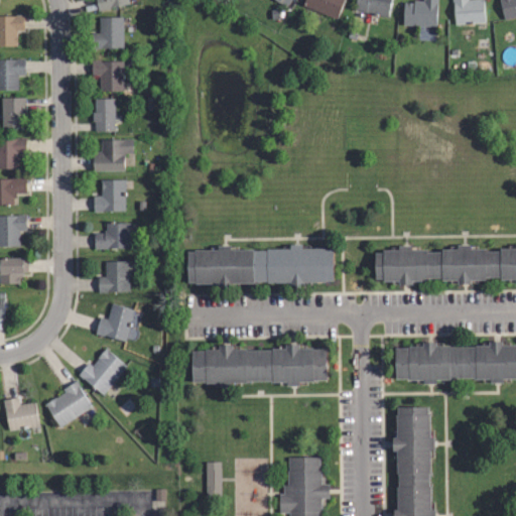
[(99,9),(97,0),(128,0),(129,3),(99,9)]
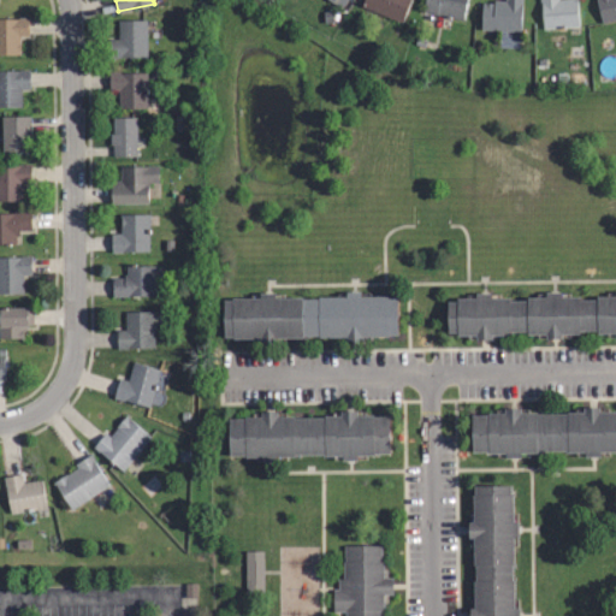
[(323,0),(338,12),(347,0),(323,0)]
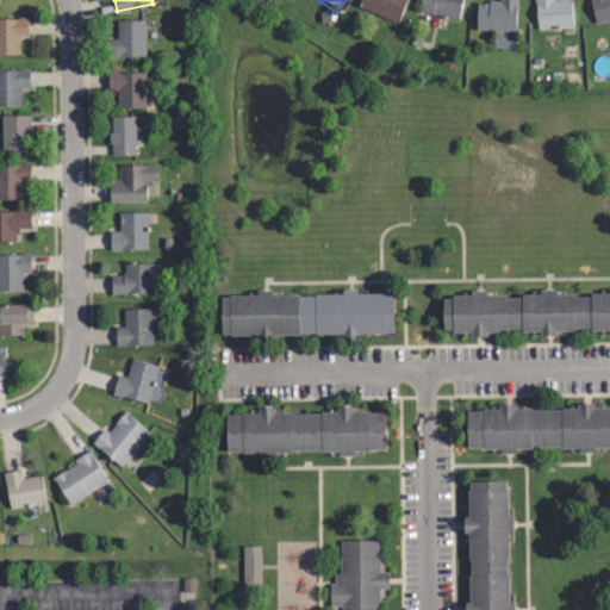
[(403,0),(394,18),(358,0),(403,0)]
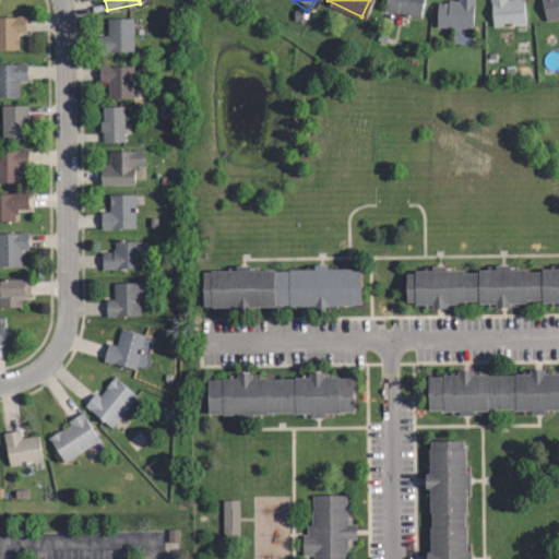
[(424,0),(420,18),(384,10),(385,0),(424,0)]
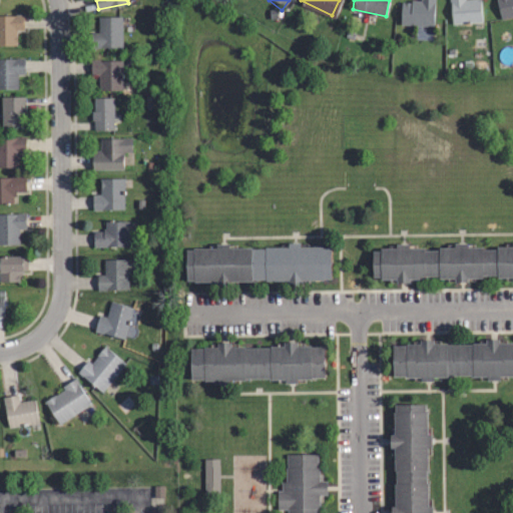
[(432,0),(432,24),(402,23),(402,1),(411,2),(411,0),(420,1),(420,0),(432,0)]
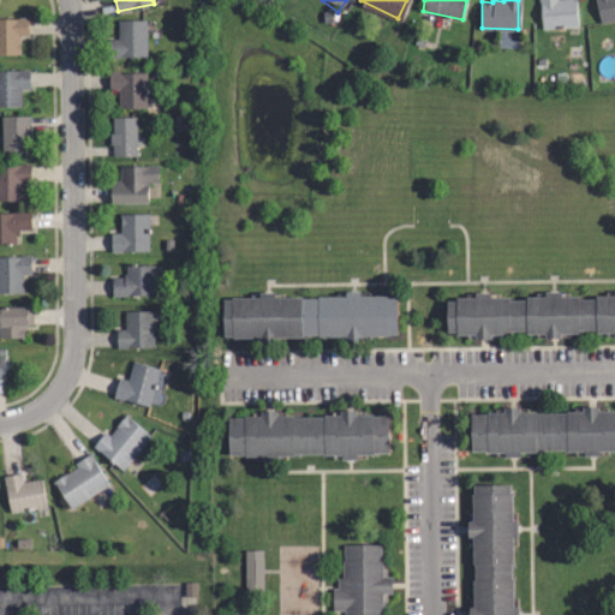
[(543,28),(542,0),(575,0),(577,27),(543,28)]
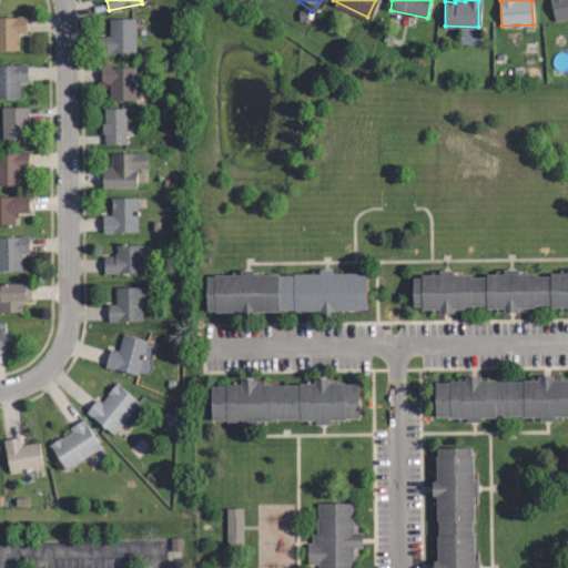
[(567,0),(567,16),(557,19),(551,0),(567,0)]
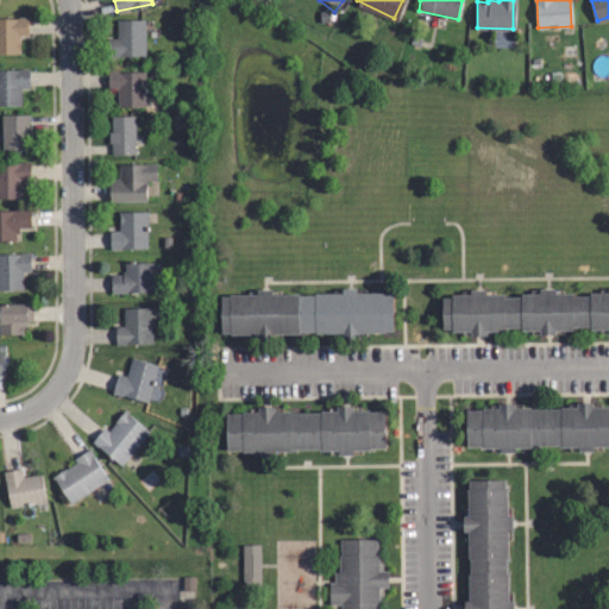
[(0,52),(0,19),(27,19),(27,35),(18,35),(19,52),(0,52)]
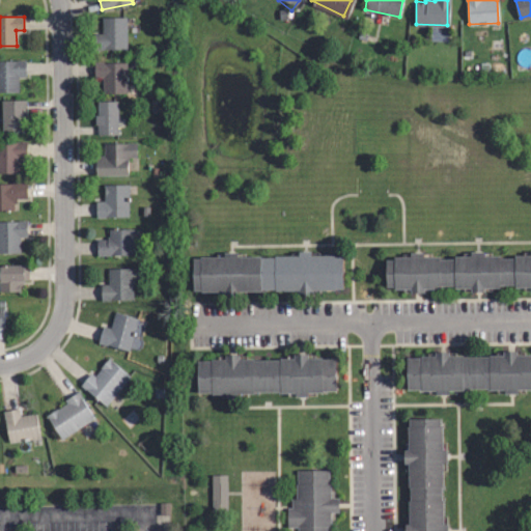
[(95,51),(94,34),(103,34),(102,20),(126,19),(127,50),(95,51)]
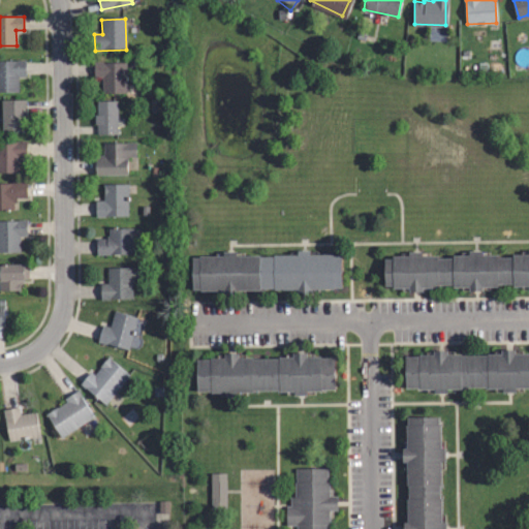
[(19,93),(0,93),(0,61),(26,61),(26,74),(19,74),(19,93)]
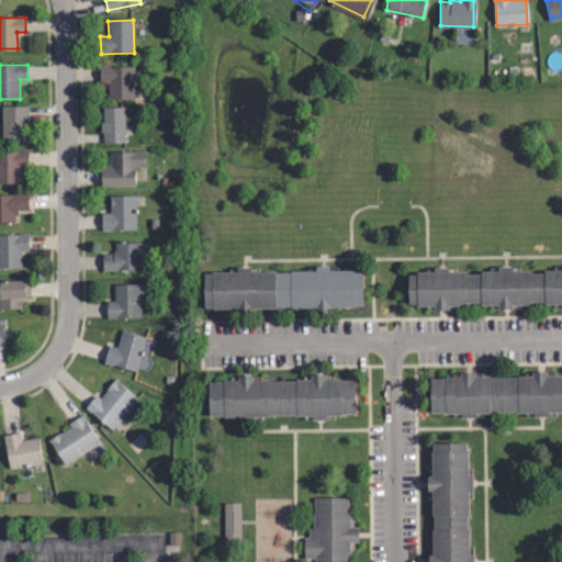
[(110,98),(109,81),(102,81),(101,67),(134,66),(134,100),(110,100),(110,98)]
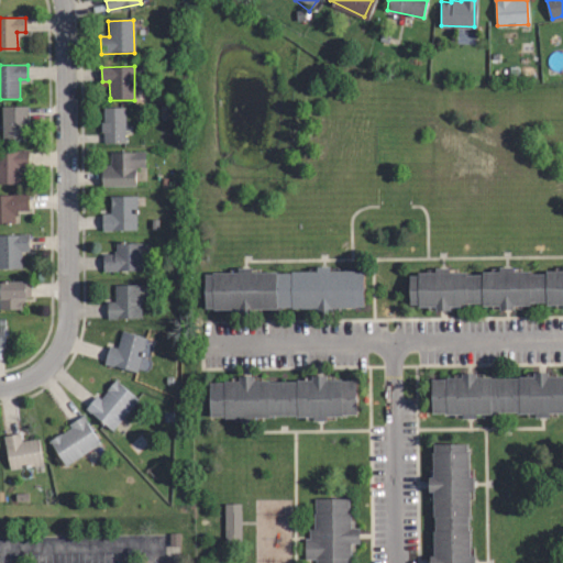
[(2,139),(1,107),(26,107),(26,124),(24,124),(24,139),(2,139)]
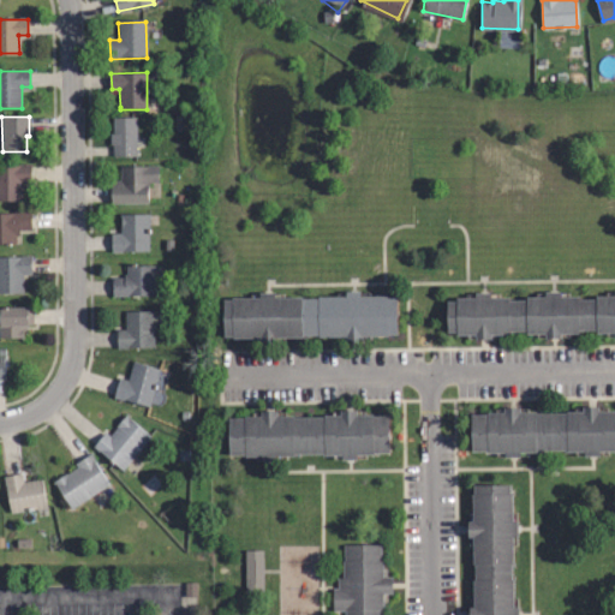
[(114,155),(114,144),(111,144),(111,133),(113,133),(113,118),(136,118),(136,154),(114,155)]
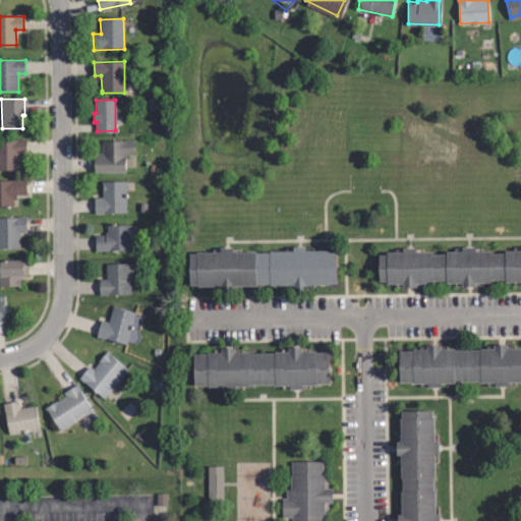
[(16,154),(16,169),(0,169),(0,138),(24,138),(24,154),(16,154)]
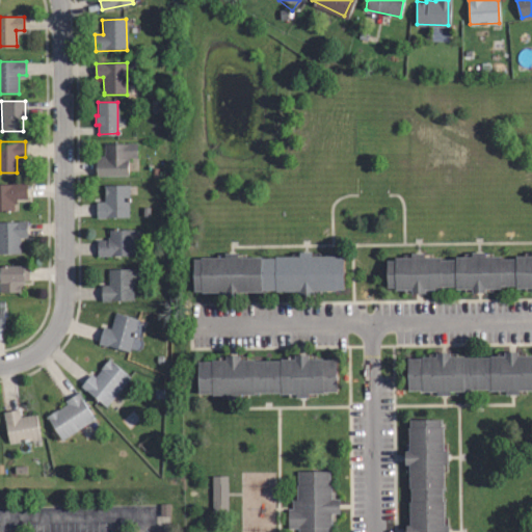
[(129,158),(129,176),(97,176),(96,157),(104,157),(104,144),(136,144),(136,157),(129,158)]
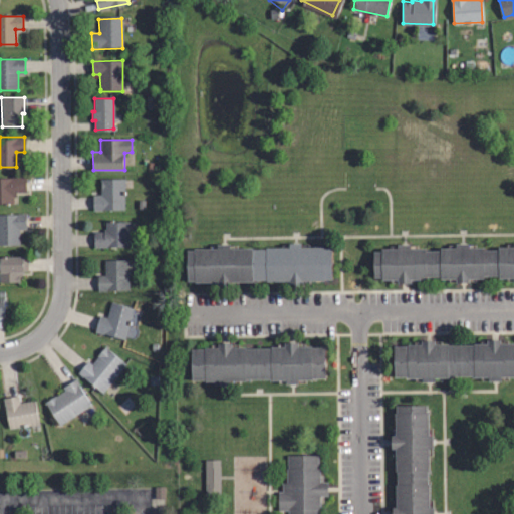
[(0,203),(0,178),(24,178),(24,191),(15,191),(15,196),(11,196),(11,203),(0,203)]
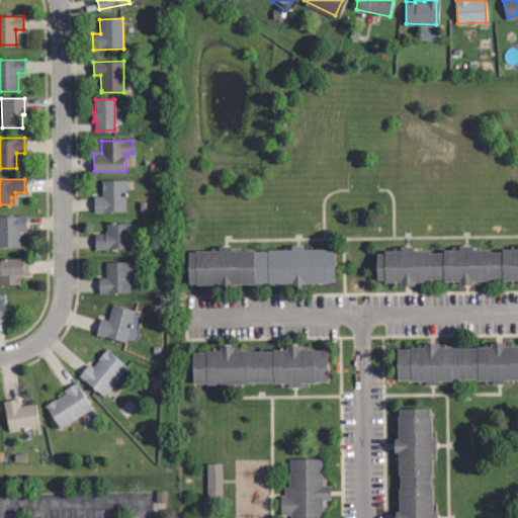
[(125,210),(93,208),(93,196),(102,197),(102,180),(126,181),(125,210)]
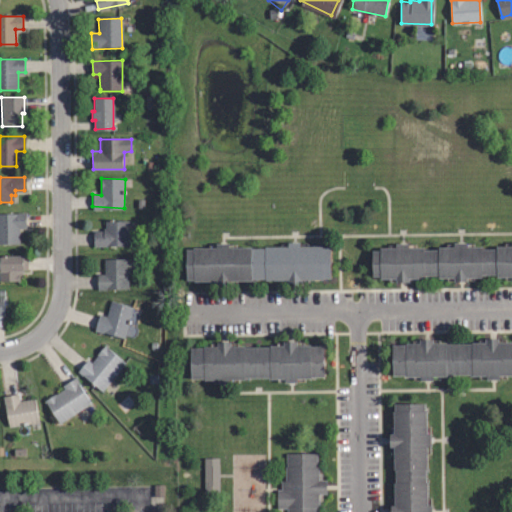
[(0,243),(0,214),(26,214),(26,228),(18,228),(18,243),(0,243)]
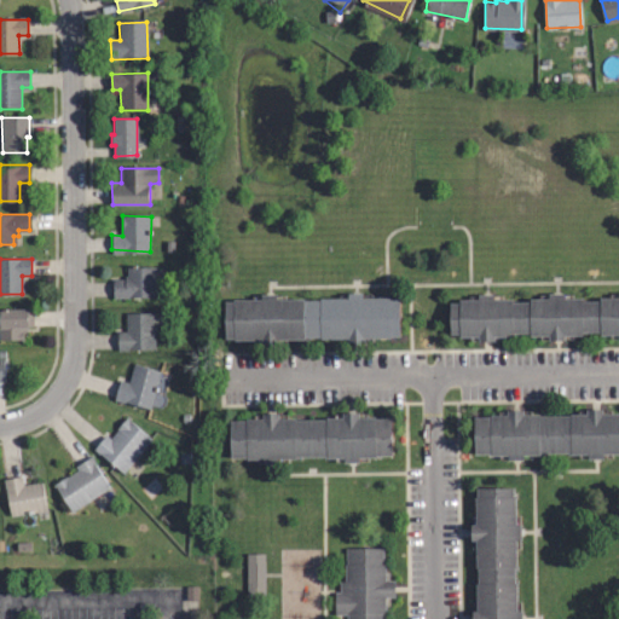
[(114,300),(113,279),(125,279),(125,277),(128,276),(128,271),(152,268),(155,298),(114,300)]
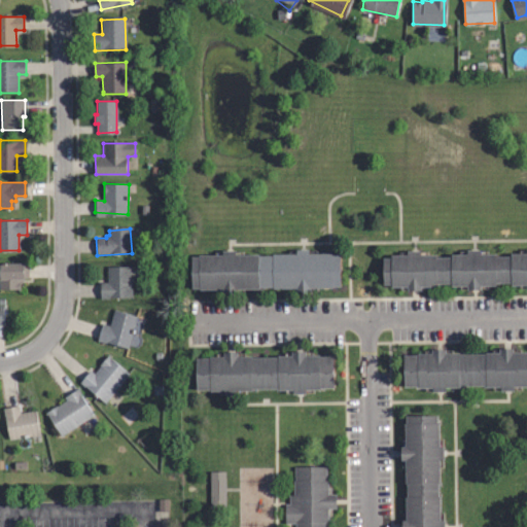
[(309,256),(329,256),(329,258),(337,257),(338,287),(330,288),(330,289),(310,289),(310,294),(297,294),(297,289),(266,290),(266,288),(251,288),(251,290),(237,290),(237,296),(222,296),(222,290),(199,290),(198,289),(191,289),(191,259),(198,259),(198,257),(221,257),(221,252),(236,252),(236,257),(250,257),(250,258),(266,258),(266,256),(295,256),(295,251),(309,252),(309,256)]
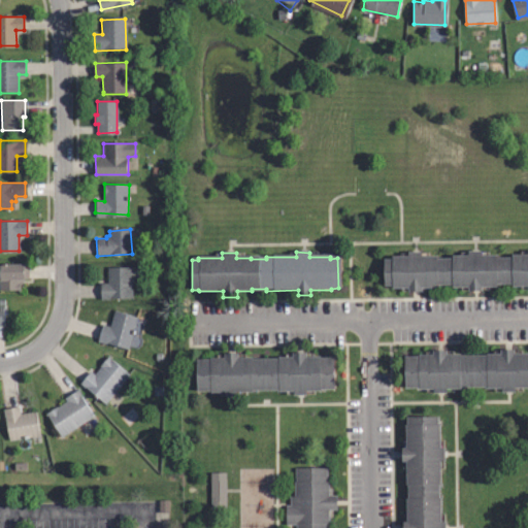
[(527,287),(515,287),(515,285),(497,285),(497,287),(483,288),(483,294),(469,294),(469,288),(453,288),(453,286),(436,286),(436,288),(423,288),(423,295),(409,295),(409,288),(393,289),(393,286),(385,286),(384,261),(392,261),(392,258),(408,258),(408,253),(423,253),(423,258),(436,258),(436,260),(453,260),(453,258),(468,258),(468,253),(482,253),(482,258),(497,257),(497,260),(514,260),(514,257),(527,257),(527,287)]
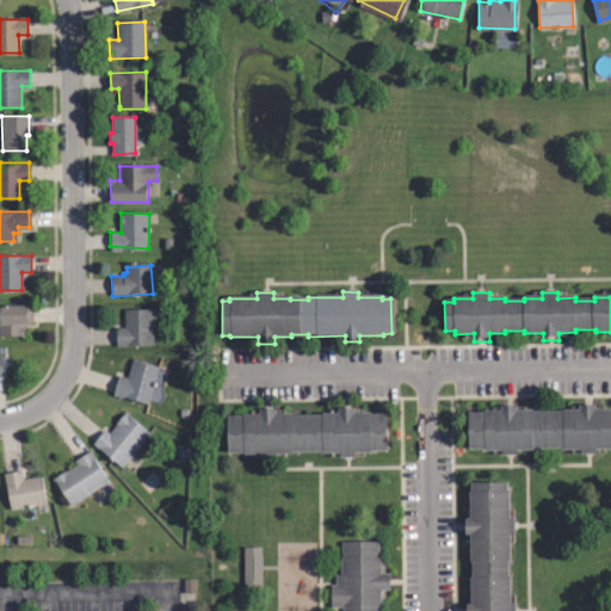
[(0,334),(0,304),(31,304),(31,321),(24,321),(25,328),(22,328),(22,334),(0,334)]
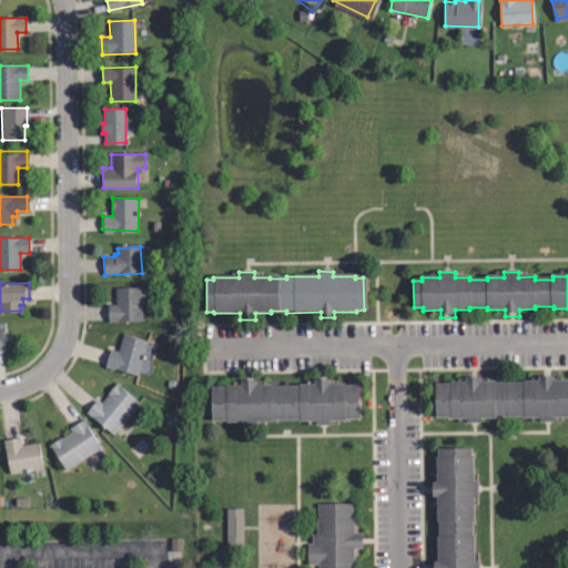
[(110,320),(110,303),(117,303),(115,287),(142,287),(142,320),(110,320)]
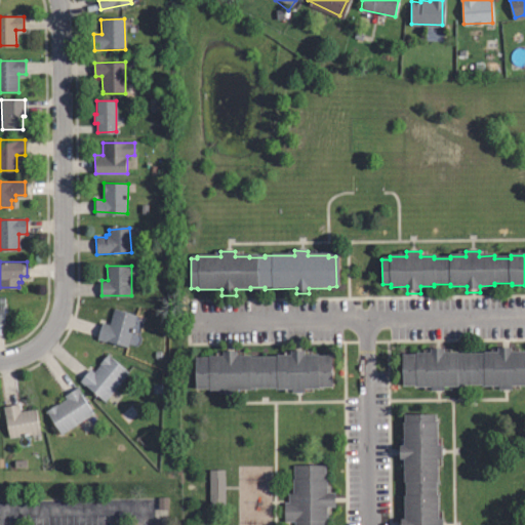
[(137,317),(132,334),(137,336),(139,338),(140,342),(136,347),(134,347),(128,345),(128,348),(99,338),(104,324),(110,326),(115,310),(137,317)]
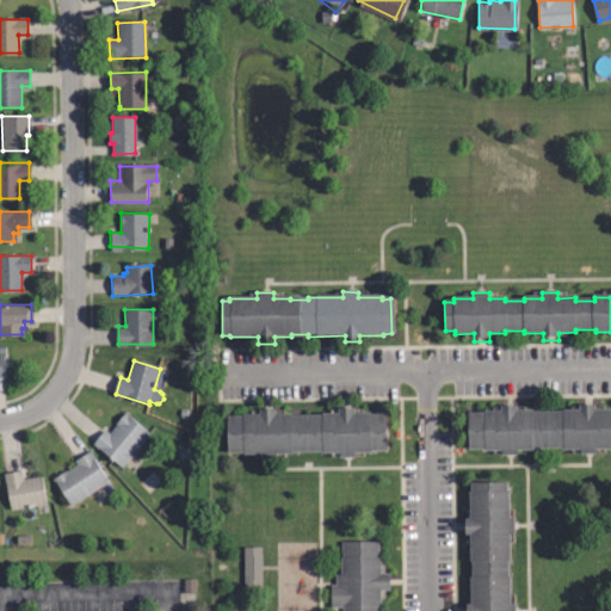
[(596,412),(610,412),(610,414),(610,449),(596,449),(597,456),(579,456),(579,450),(562,450),(562,448),(531,448),(531,450),(518,450),(518,456),(503,457),(503,450),(482,450),(482,449),(469,449),(469,415),(482,415),(482,414),(500,413),(500,408),(517,408),(517,413),(530,413),(530,415),(562,414),(562,413),(580,412),(580,407),(596,407),(596,412)]
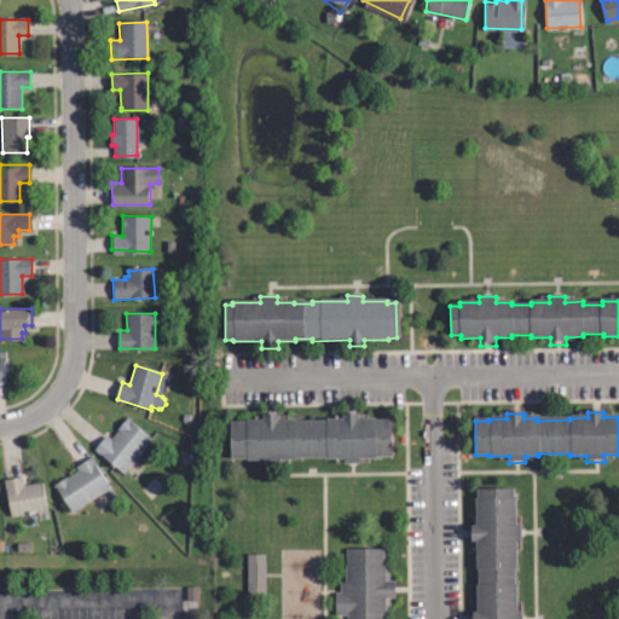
[(359,421),(372,421),(372,422),(389,422),(389,456),(374,456),(374,458),(360,458),(360,466),(343,466),(343,458),(325,460),(324,457),(293,457),(293,460),(279,460),(279,467),(262,467),(262,461),(244,461),(243,458),(231,458),(230,424),(243,424),(244,422),(262,422),(262,417),(278,417),(278,422),(293,422),(291,423),(324,423),(324,421),(342,421),(342,416),(359,416),(359,421)]
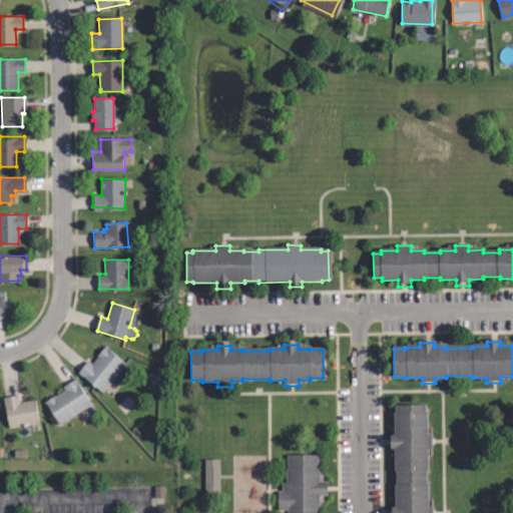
[(100,391),(77,372),(86,361),(89,363),(104,346),(124,362),(100,391)]
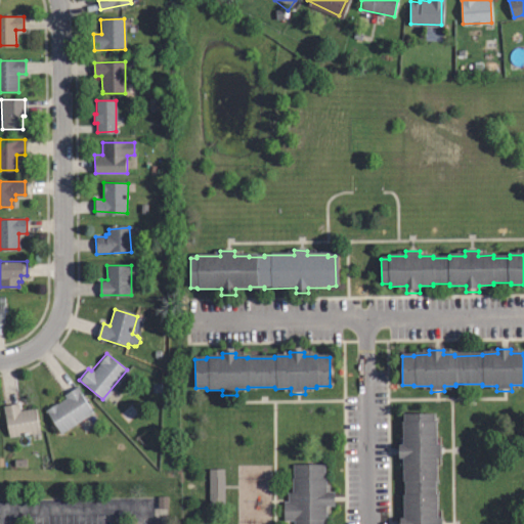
[(60,431),(46,406),(49,404),(51,406),(66,397),(63,394),(76,386),(92,411),(60,431)]
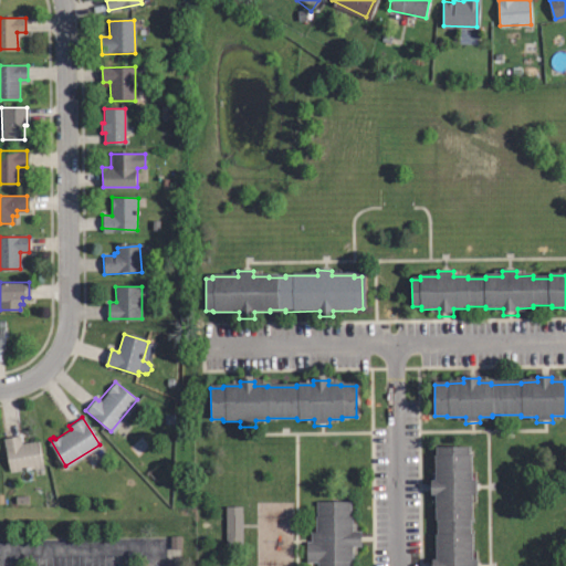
[(10,471),(3,440),(19,436),(21,444),(37,440),(42,464),(10,471)]
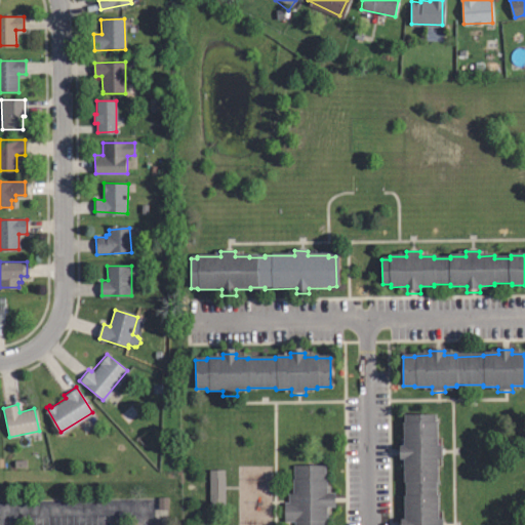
[(438,447),(442,447),(442,460),(438,460),(438,486),(436,486),(437,501),(438,501),(438,522),(444,521),(444,524),(401,524),(402,520),(406,521),(405,501),(407,501),(407,487),(405,487),(405,461),(402,461),(401,447),(405,447),(405,422),(406,422),(406,415),(435,415),(436,422),(437,422),(438,447)]
